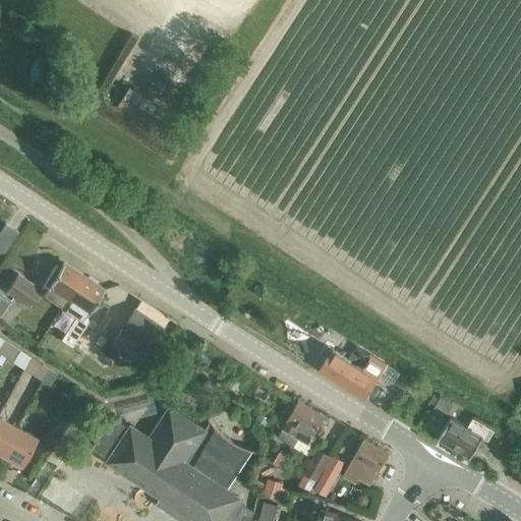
[(159,135),(172,115),(129,87),(115,108),(159,135)]
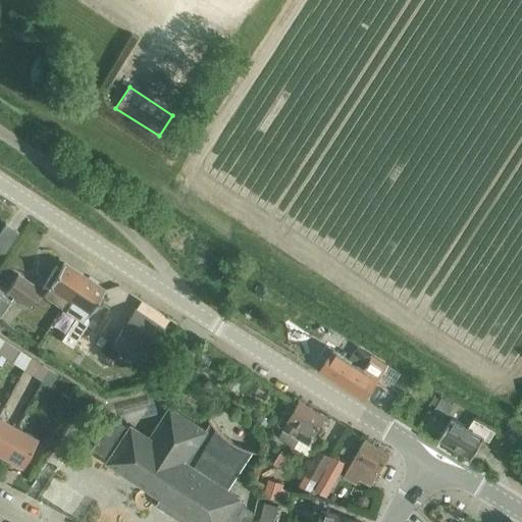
[(0,249),(4,253),(18,231),(6,223),(0,232),(0,249)]
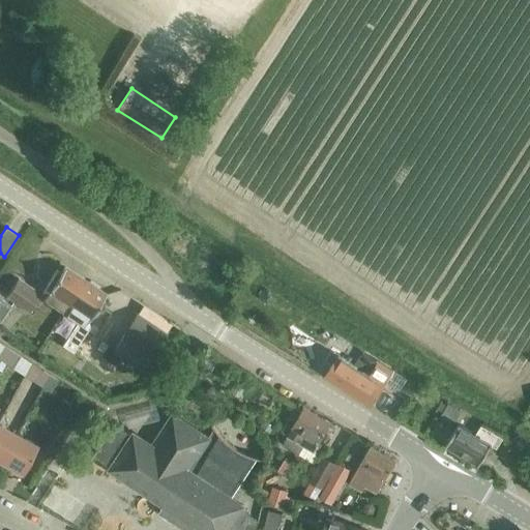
[(84,280),(65,266),(61,272),(57,269),(46,287),(41,293),(19,278),(6,297),(28,312),(37,297),(45,301),(47,298),(64,310),(84,280)]
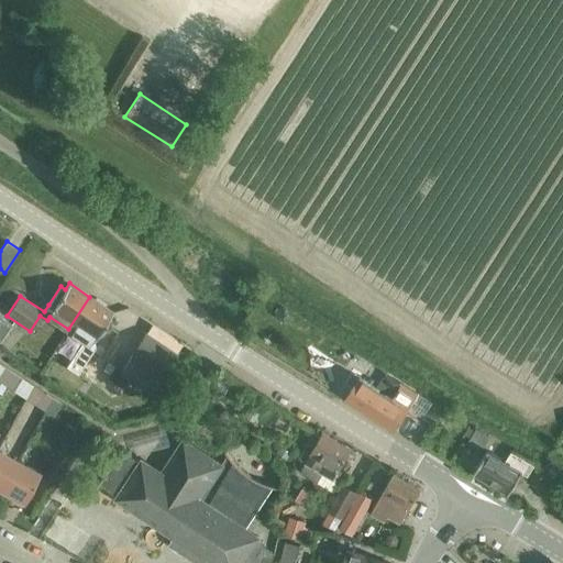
[(79,373),(95,349),(90,345),(100,330),(112,312),(89,297),(68,329),(85,340),(69,365),(79,373)]
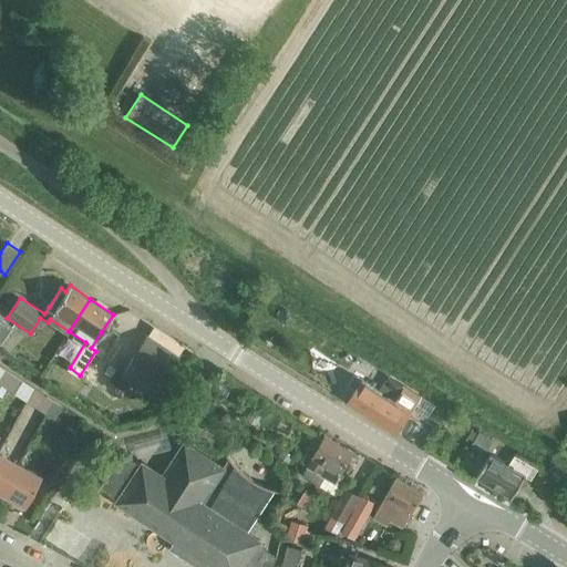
[(0,343),(12,327),(0,318),(0,343)]
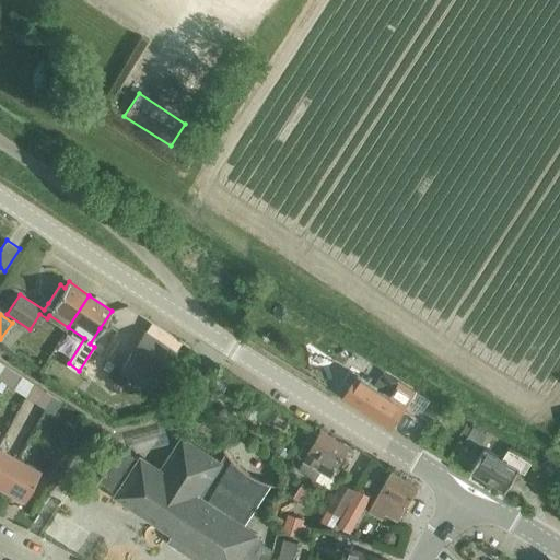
[(150,391),(176,351),(146,331),(120,370),(150,391)]
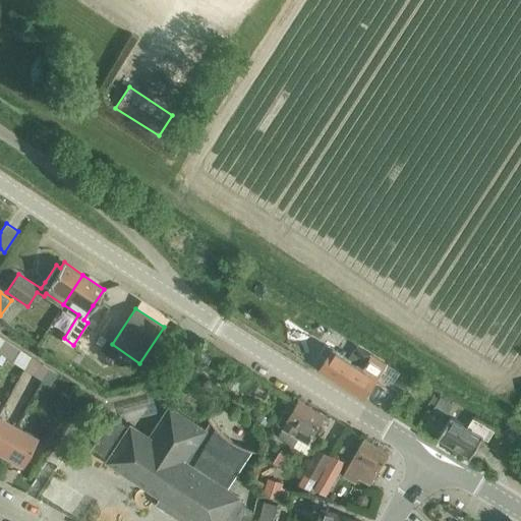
[(0,353),(4,357),(12,345),(5,340),(0,347),(0,353)]
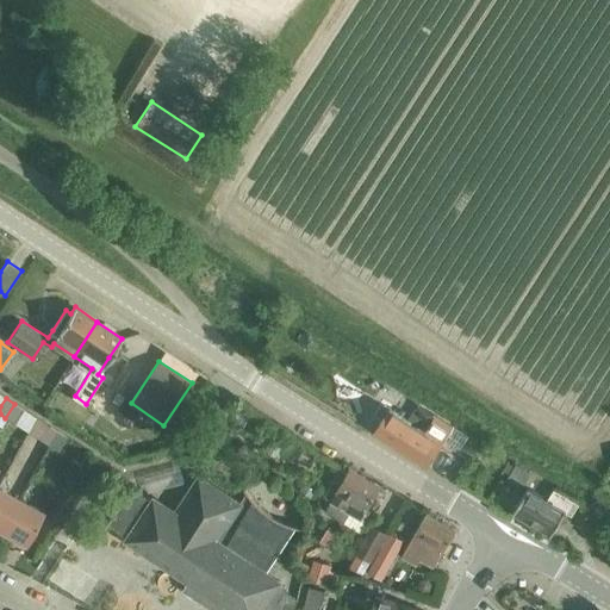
[(27,430),(36,417),(14,404),(5,418),(14,424),(16,423),(27,430)]
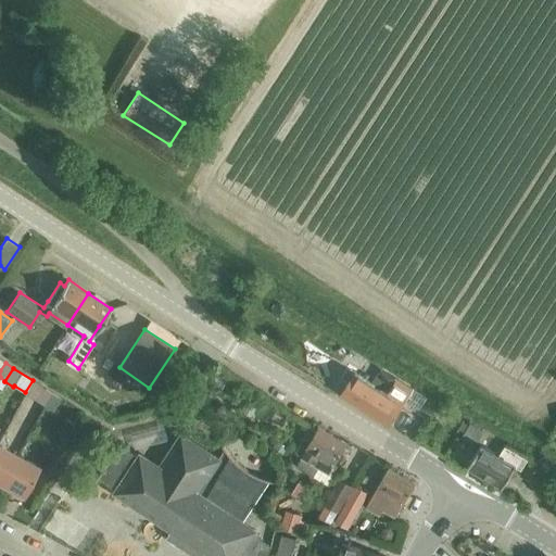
[(411,388),(380,369),(370,383),(353,373),(339,393),(388,424),(411,388)]
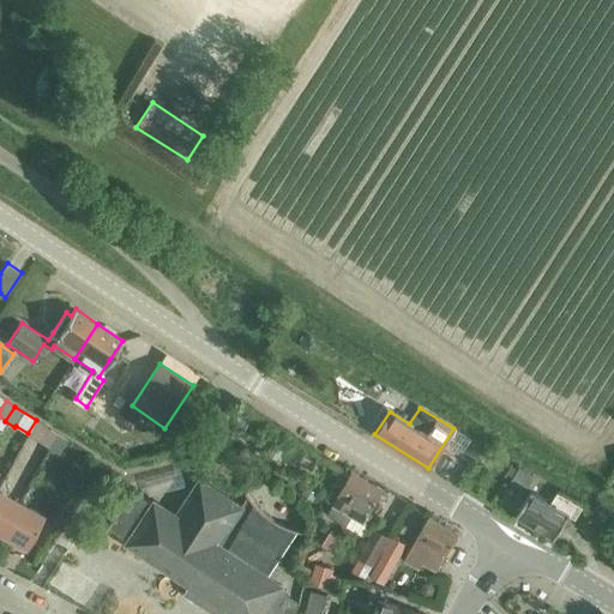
[(49,449),(59,434),(36,420),(28,433),(29,434),(29,435),(49,449)]
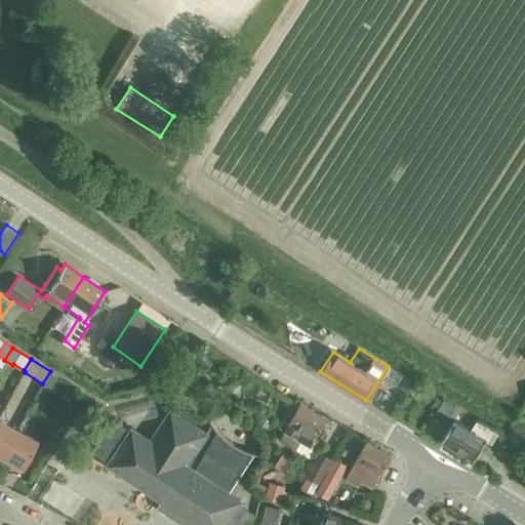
[(50,389),(58,376),(50,371),(42,384),(50,389)]
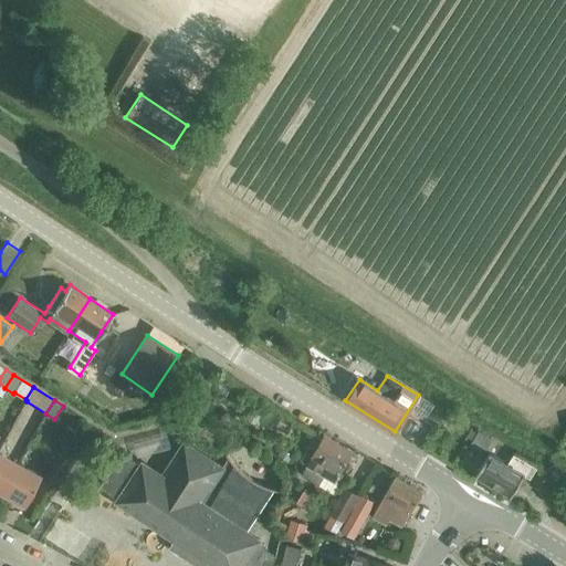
[(333,480),(350,450),(324,433),(306,463),(301,474),(317,484),(324,474),(333,480)]
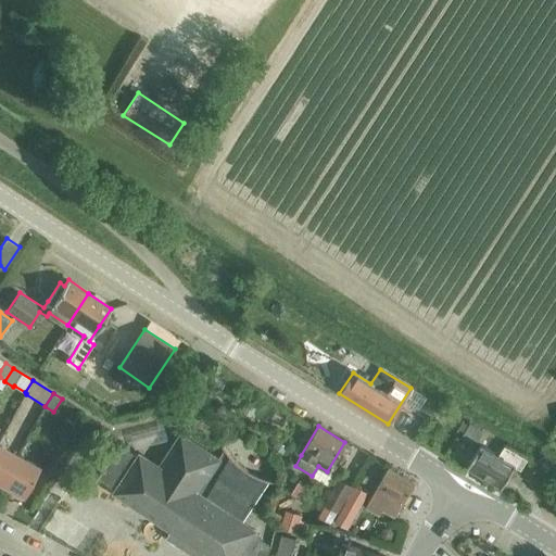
[(224,449),(217,458),(180,434),(159,467),(139,453),(138,455),(127,447),(121,443),(97,479),(103,483),(114,491),(171,529),(166,536),(196,555),(201,548),(212,555),(265,555),(269,545),(253,534),(257,529),(242,519),(268,480),(277,482),(277,480),(275,480),(268,479),(262,477),(255,474),(250,470),(244,467),(239,463),(234,458),(229,453),(226,450),(223,444),(222,444),(224,449)]
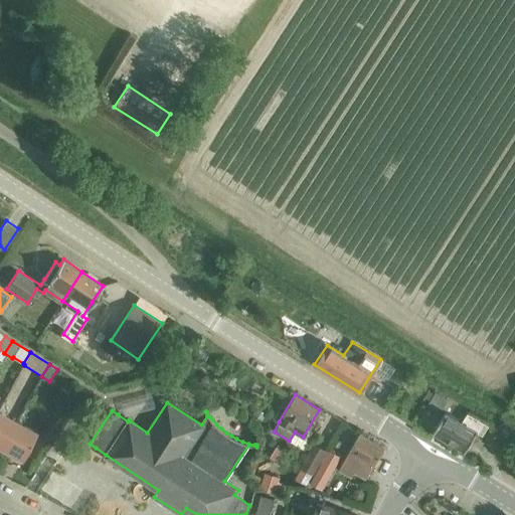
[(0,448),(2,449),(17,421),(0,411),(0,448)]
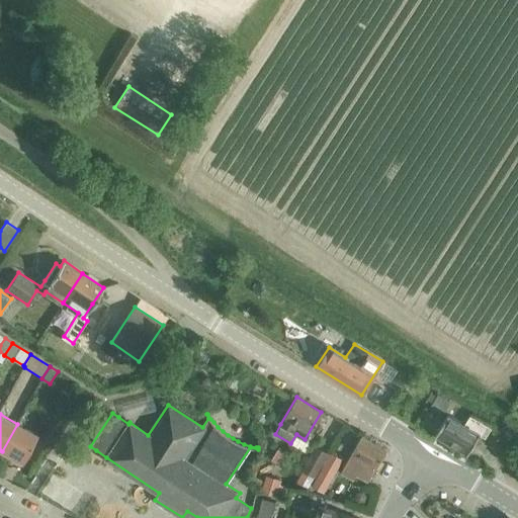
[(467,453),(467,452),(479,433),(446,414),(435,433),(467,453)]
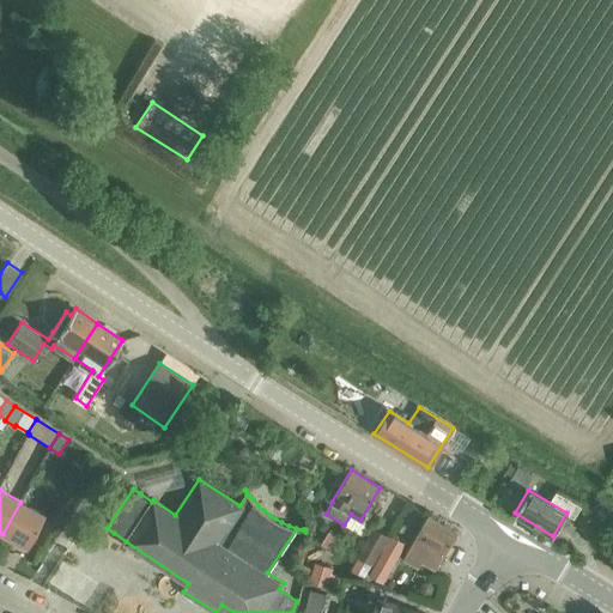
[(26,547),(44,514),(20,502),(2,534),(26,547)]
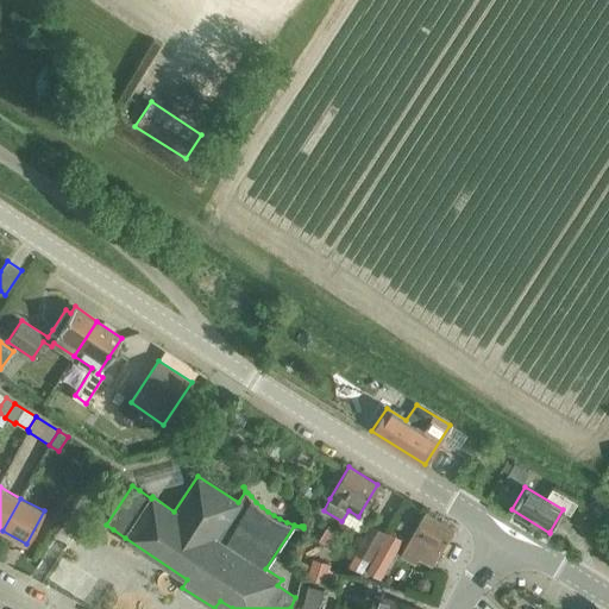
[(432,566),(453,528),(425,512),(413,532),(406,542),(421,552),(419,558),(432,566)]
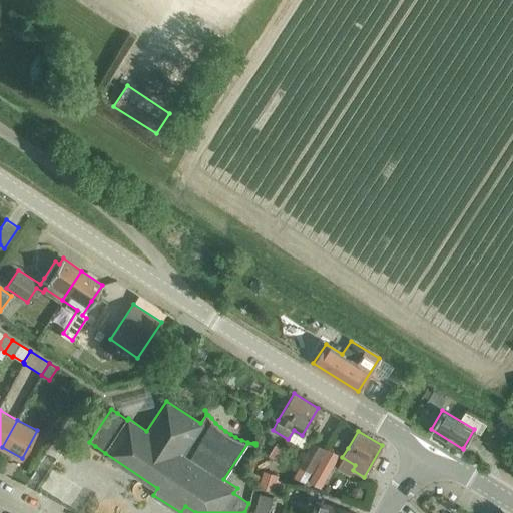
[(311,441),(298,464),(311,472),(325,449),(311,441)]
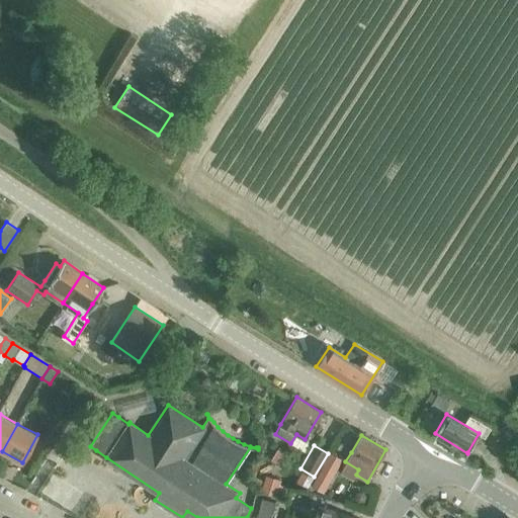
[(322,493),(341,459),(330,452),(311,486),(322,493)]
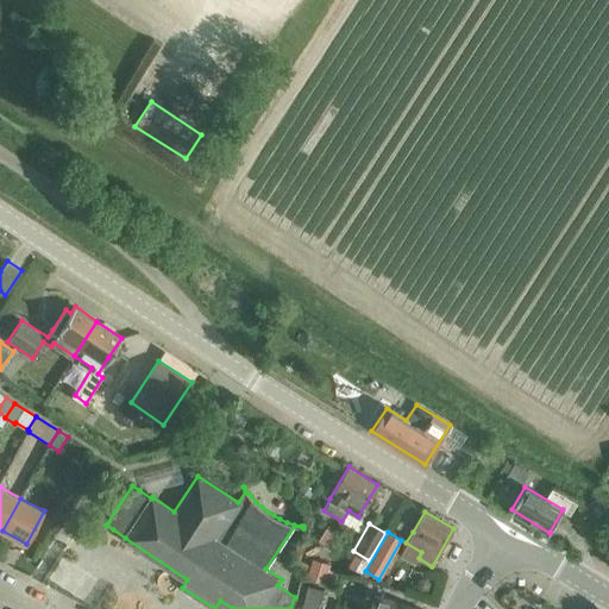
[(324,582),(330,563),(313,558),(307,577),(324,582)]
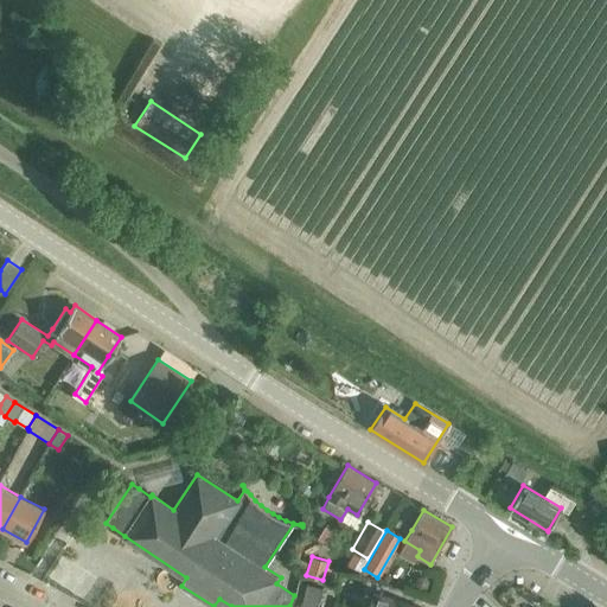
[(315,606),(323,588),(307,583),(300,606),(299,606),(296,606),(294,606),(293,606),(315,606)]
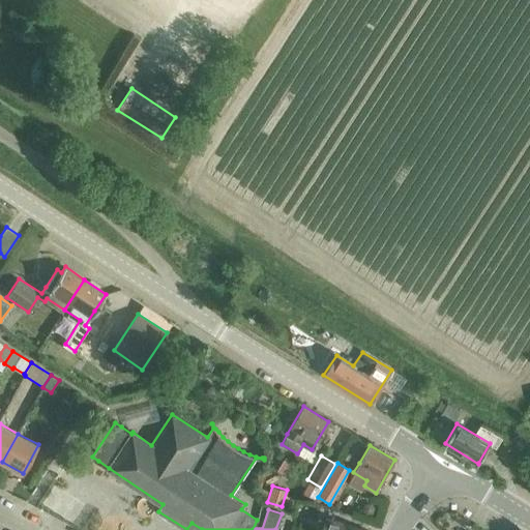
[(366,529),(344,523),(325,518),(320,529),(366,529)]
